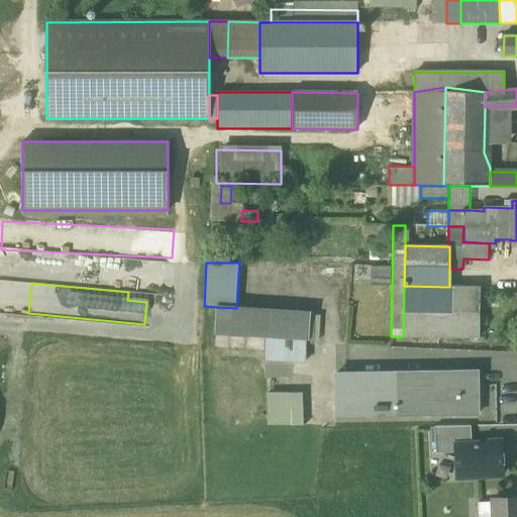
[(480,287),(449,287),(404,286),(403,336),(480,338),(480,287)]
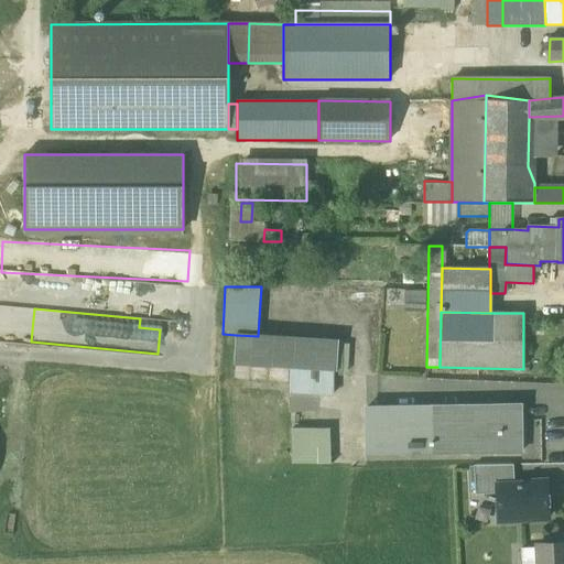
[(234,365),(337,371),(339,342),(258,336),(236,335),(234,365)]
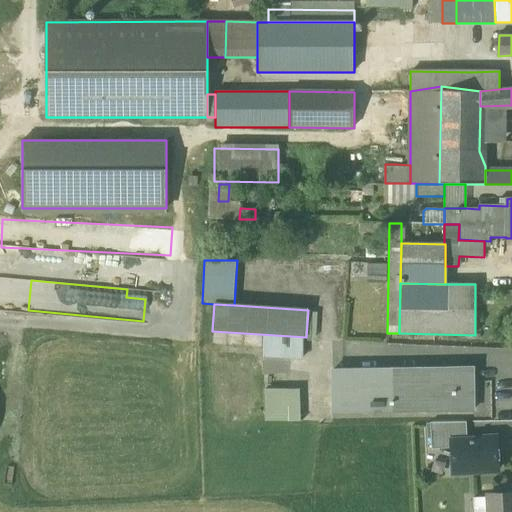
[(332,371),(333,412),(473,410),(472,368),(332,371)]
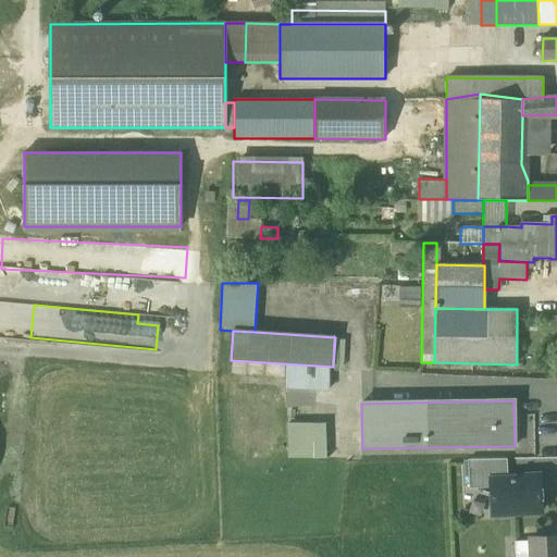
[(520,449),(531,450),(532,413),(520,413),(520,449)]
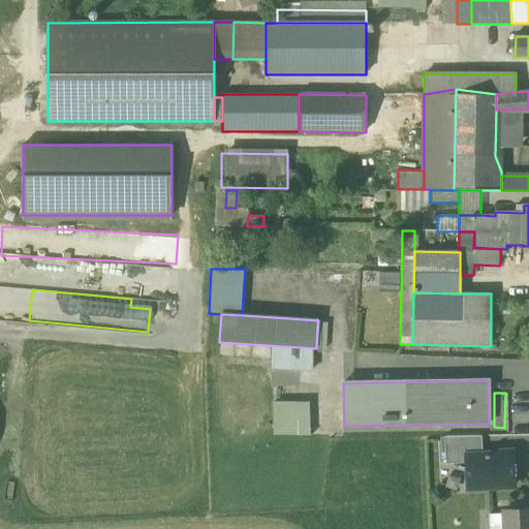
[(310,403),(274,404),(274,439),(311,438),(310,403)]
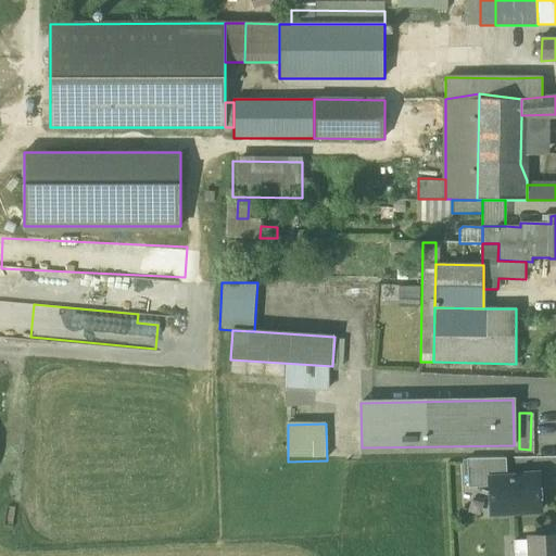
[(467,459),(469,488),(491,487),(491,479),(507,478),(506,458),(467,459)]
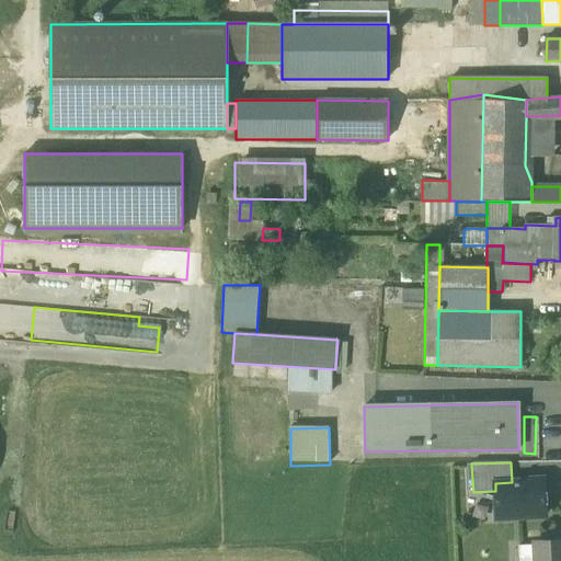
[(495,491),(496,518),(545,516),(544,480),(538,481),(537,479),(528,479),(528,481),(512,482),(495,483),(495,491)]
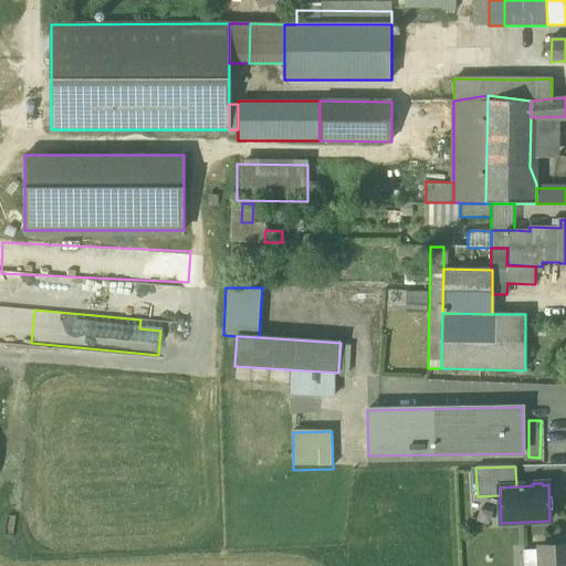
[(538,549),(538,565),(565,565),(565,545),(538,547),(538,549)]
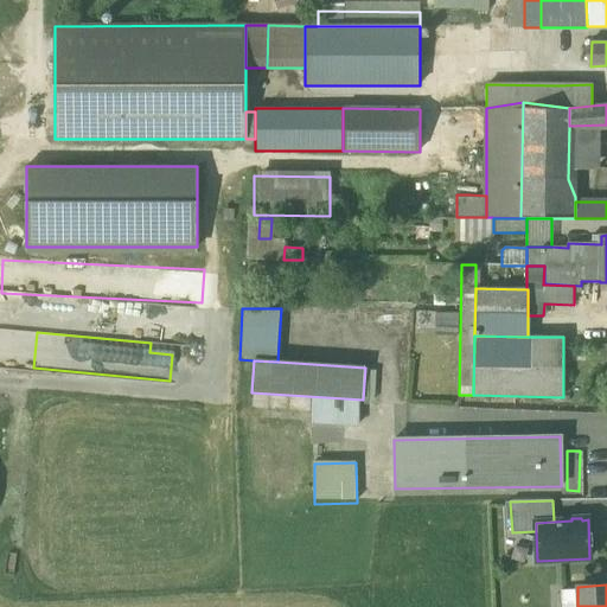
[(577,606),(577,589),(562,590),(562,606),(577,606)]
